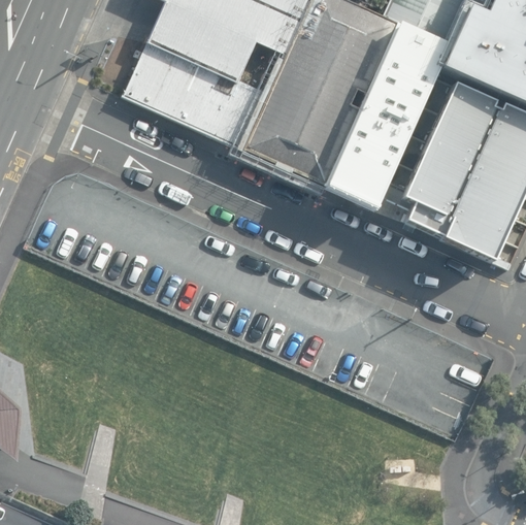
[(163,0),(165,1),(149,39),(239,79),(256,42),(285,56),(310,0),(163,0)]
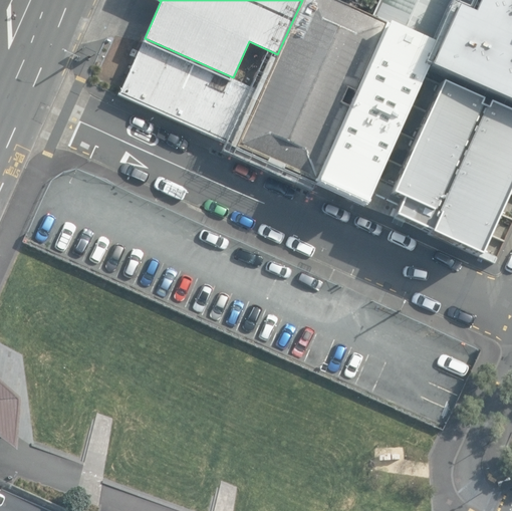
[(315,183),(388,24),(372,15),(338,0),(302,0),(277,54),(261,90),(235,147),(315,183)]
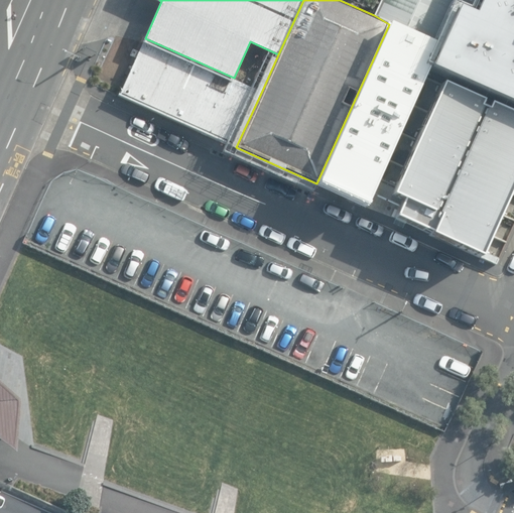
[(441,46),(462,0),(381,0),(374,15),(389,24),(441,46)]
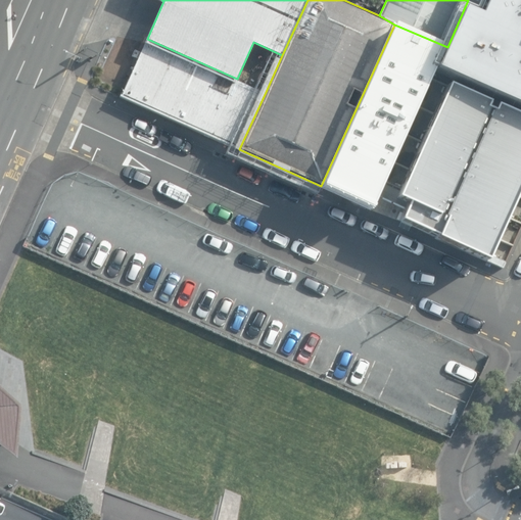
[(468,0),(447,47),(434,75),(520,113),(520,0),(468,0)]
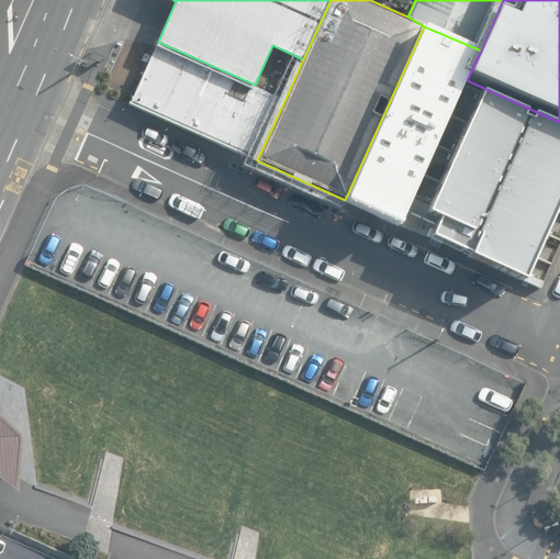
[(345,200),(401,225),(413,199),(467,80),(481,51),(424,26),(345,200)]
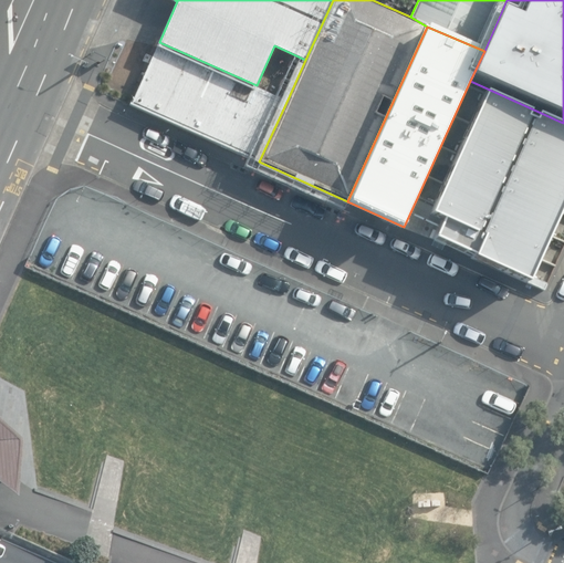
[(259,162),(288,100),(257,85),(159,42),(133,102),(132,104),(259,162)]
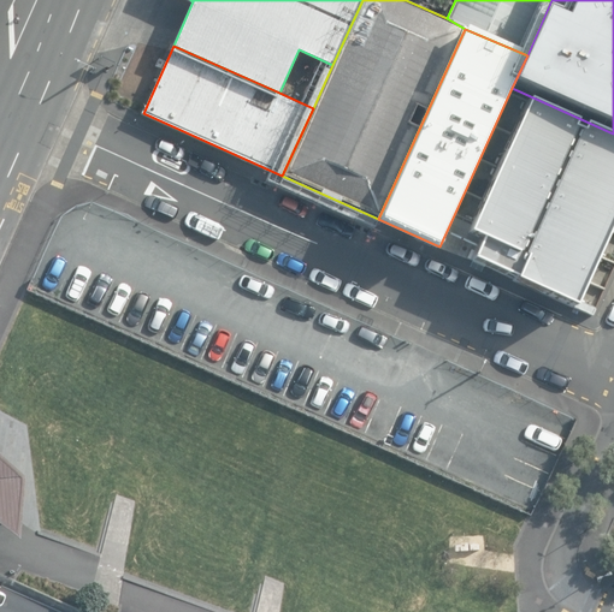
[(613,134),(512,88),(453,218),(472,227),(464,248),(573,297),(613,207),(613,134)]
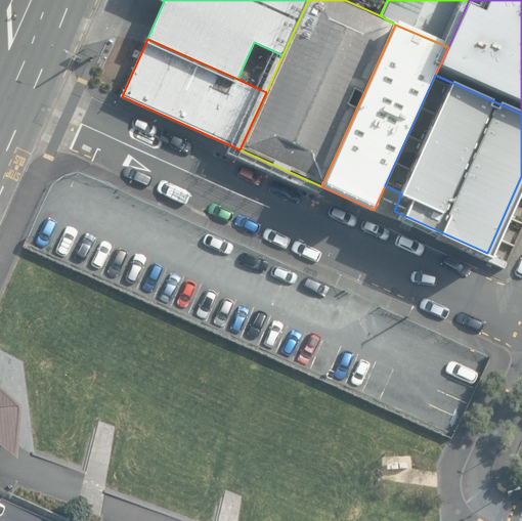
[(0,444),(16,458),(23,403),(0,384),(0,444)]
